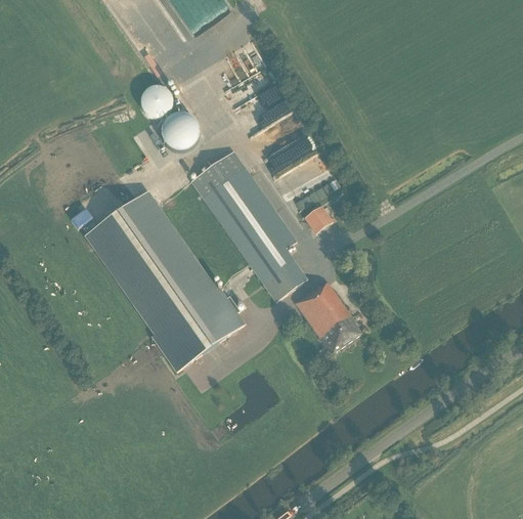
[(238,124),(281,99),(282,96),(274,82),(267,70),(250,69),(263,61),(255,46),(208,72),(213,81),(213,77),(215,81),(229,82),(229,77),(228,76),(228,74),(241,74),(243,73),(250,73),(249,87),(251,90),(261,91),(251,97),(251,102),(243,102),(230,109),(238,124)]
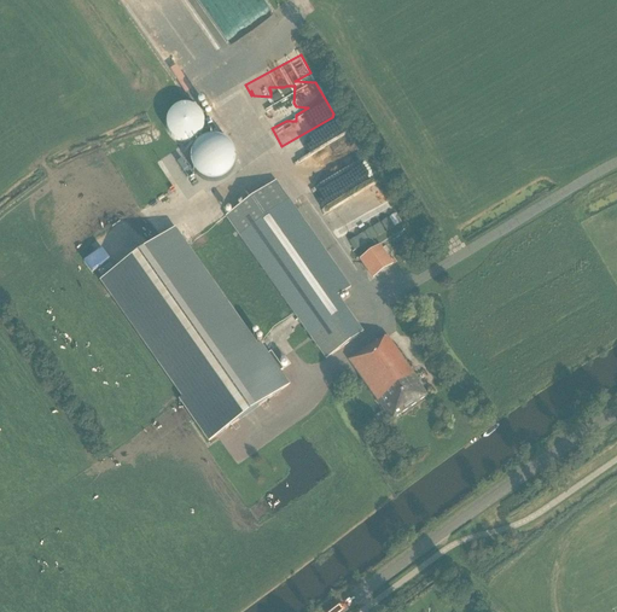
[(166,115),(166,118),(166,122),(167,126),(168,128),(169,129),(170,132),(173,134),(175,135),(178,137),(180,137),(182,138),(184,138),(186,138),(188,137),(190,137),(192,137),(193,135),(196,134),(198,132),(201,129),(201,127),(202,126),(203,124),(203,122),(203,121),(203,120),(203,117),(203,115),(203,114),(202,111),(201,109),(199,106),(198,105),(196,104),(193,102),(191,100),(188,100),(187,99),(185,99),(184,99),(182,99),(181,99),(179,100),(176,100),(176,102),(175,102),(172,104),(170,105),(169,108),(168,108),(167,111),(166,115)]
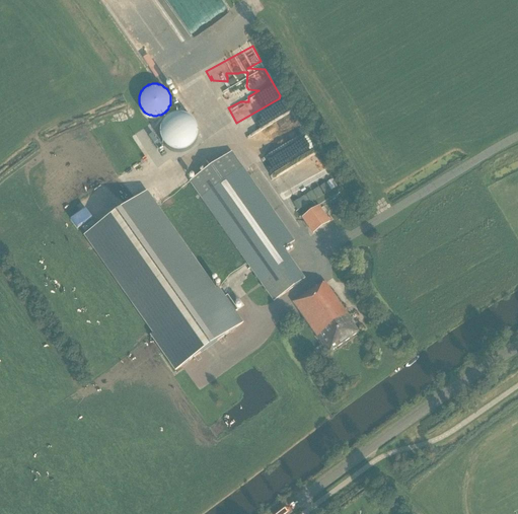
[(151,129),(147,132),(161,152),(165,149),(161,144),(164,142),(165,143),(168,146),(171,147),(174,148),(178,148),(182,147),(187,146),(190,144),(193,142),(195,138),(196,134),(197,131),(197,127),(196,125),(195,122),(194,120),(193,118),(191,116),(188,114),(186,113),(182,112),(180,111),(178,111),(176,111),(175,111),(172,112),(169,113),(166,115),(163,117),(162,119),(160,122),(159,125),(159,128),(159,132),(160,135),(161,138),(162,139),(163,141),(160,143),(151,129)]
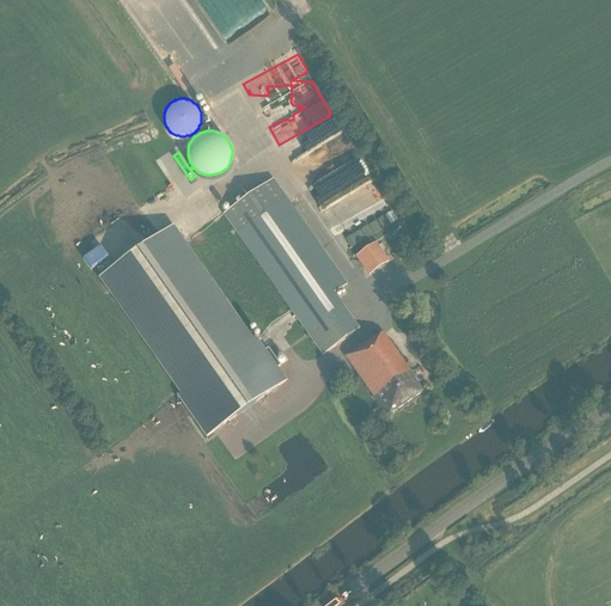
[(291,158),(293,176),(313,172),(310,155),(291,158)]
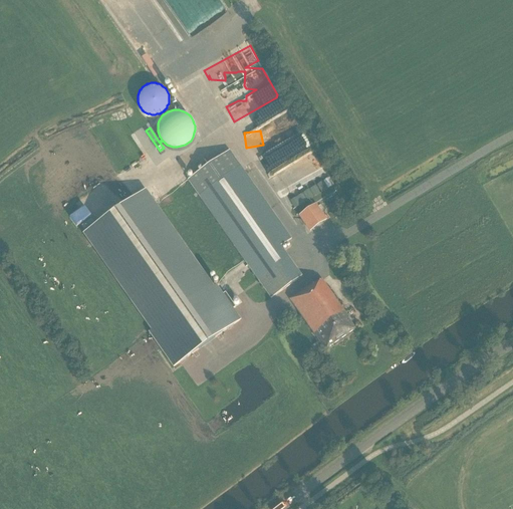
[(290,235),(254,183),(228,147),(187,176),(257,276),(257,275),(270,294),(300,273),(287,255),(279,243),(290,235)]
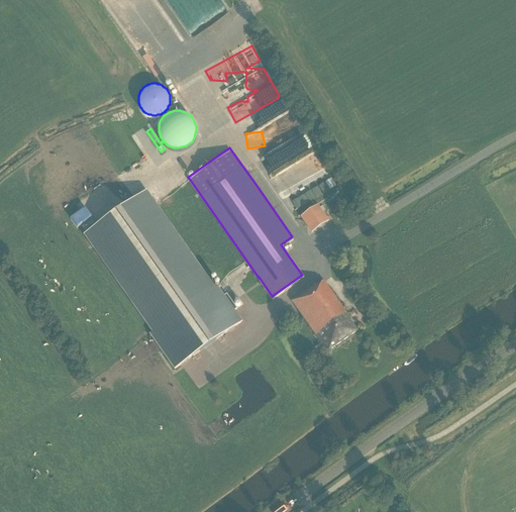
[(128,173),(140,169),(137,162),(126,167),(128,173)]
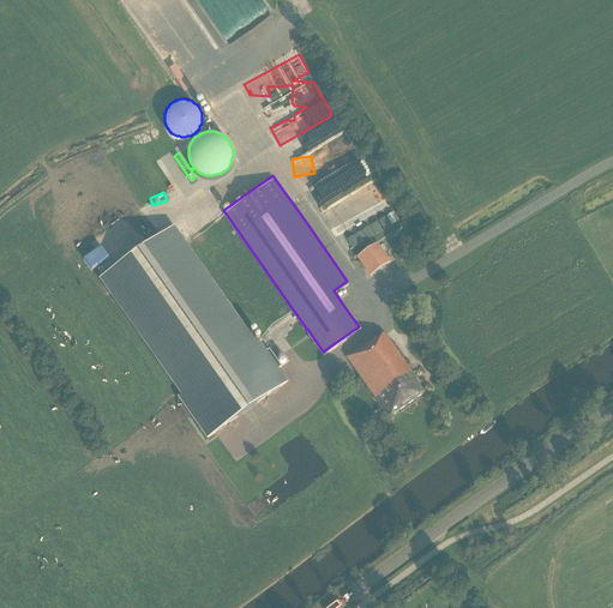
[(173,222),(97,275),(180,390),(176,392),(205,434),(287,378),(277,365),(281,362),(268,344),(265,347),(258,336),(254,337),(173,222)]
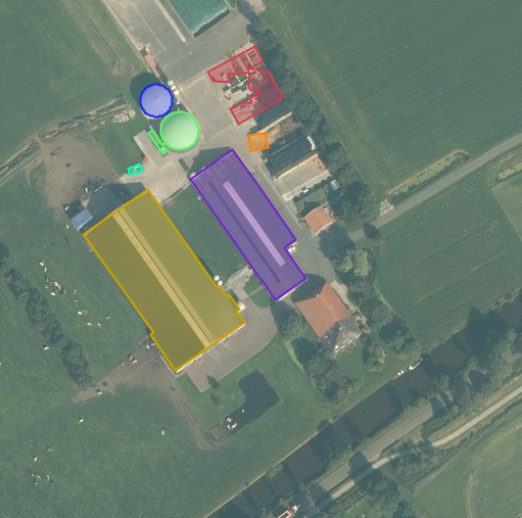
[(80,197),(69,205),(74,210),(84,202),(80,197)]
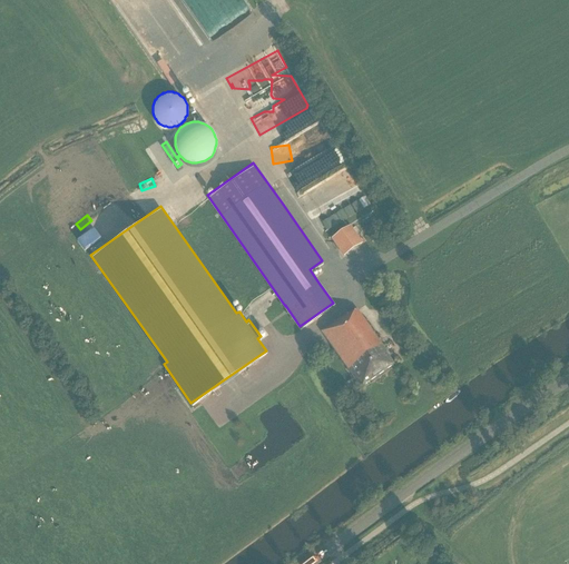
[(349,223),(331,235),(343,253),(361,240),(349,223)]
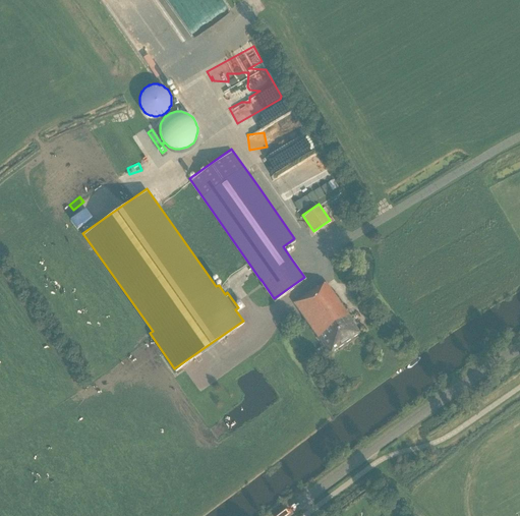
[(316,283),(309,288),(293,299),(329,350),(336,345),(358,330),(351,320),(352,319),(325,279),(318,285),(316,283)]
